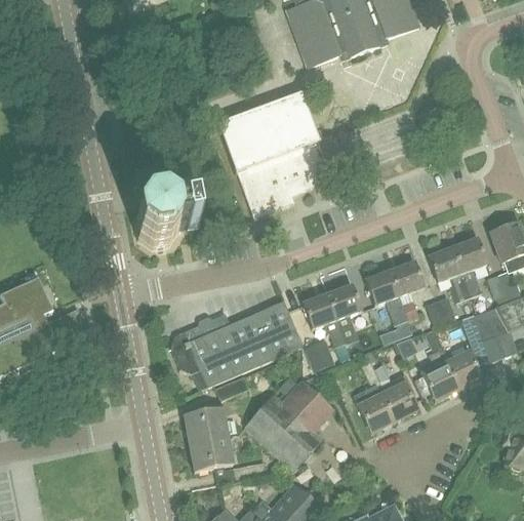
[(295,0),(296,7),(287,10),(308,67),(340,55),(341,59),(389,43),(387,38),(416,28),(419,27),(409,0),(295,0)]
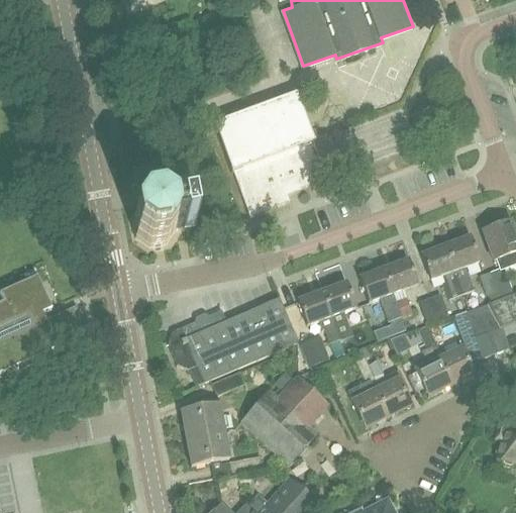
[(313,139),(315,139),(297,90),(214,120),(232,169),(233,169),(249,213),(290,199),(287,191),(327,177),(313,139)]
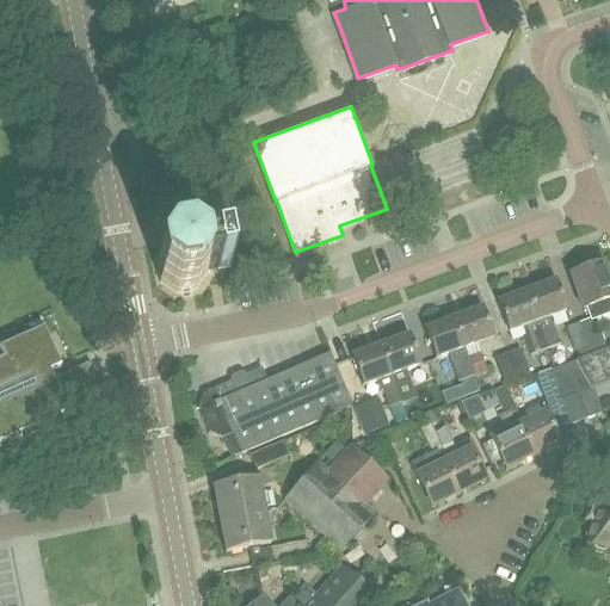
[(208,270),(208,269),(217,267),(217,269),(232,266),(227,242),(214,245),(215,252),(205,254),(205,249),(189,237),(168,241),(156,257),(160,277),(176,289),(196,285),(208,270)]
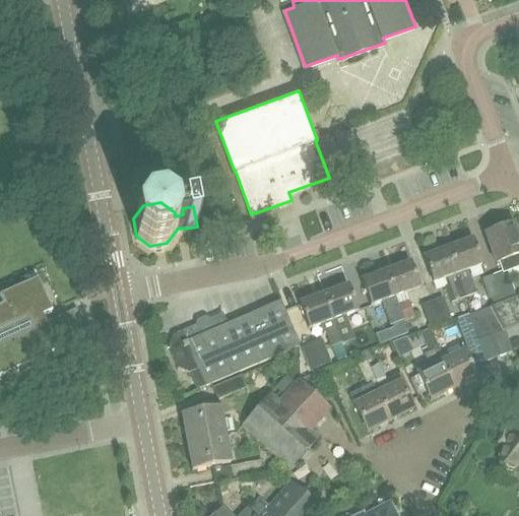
[(493,272),(502,296),(515,291),(514,286),(508,268),(518,263),(518,238),(512,221),(485,232),(497,260),(499,259),(503,268),(493,272)]
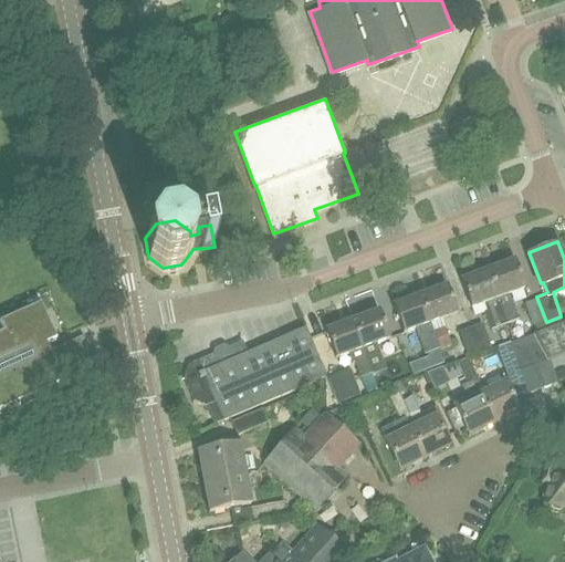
[(489,267),(508,320),(519,315),(510,290),(525,284),(515,257),(489,267)]
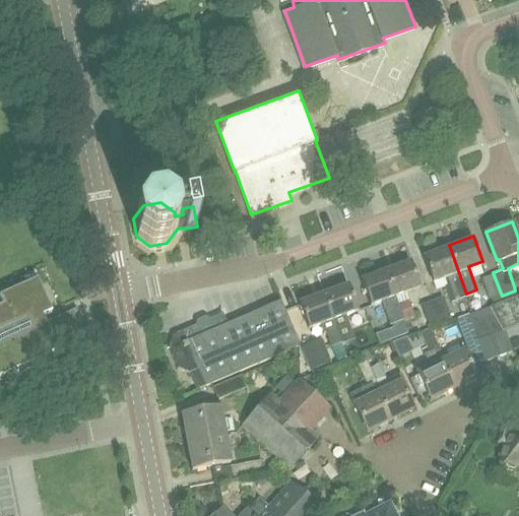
[(451,299),(466,294),(449,245),(424,254),(433,279),(445,274),(448,282),(446,283),(451,299)]
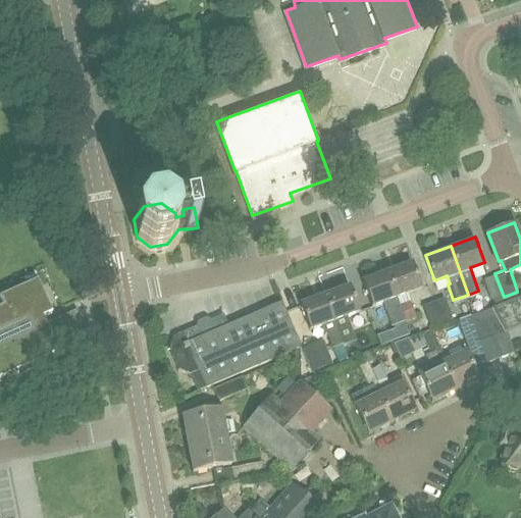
[(387,269),(397,295),(399,302),(401,301),(408,319),(417,316),(408,291),(422,285),(412,260),(387,269)]
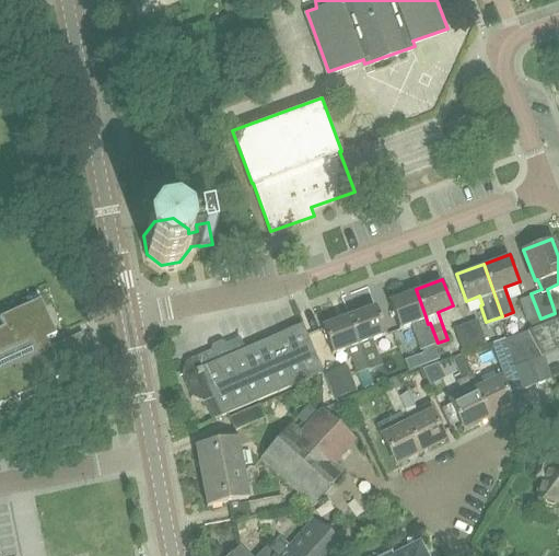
[(426,316),(416,289),(389,299),(399,326),(426,316)]
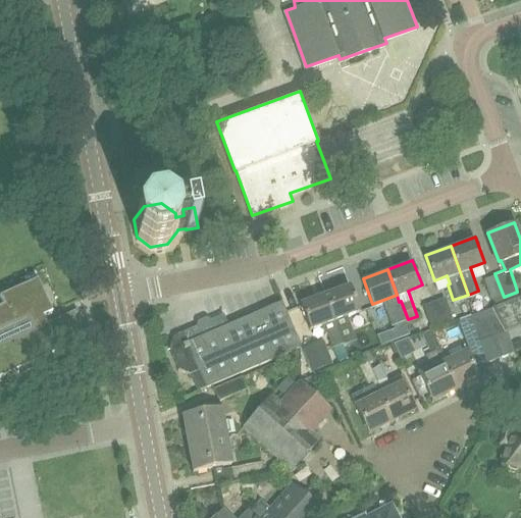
[(493,301),(504,297),(495,273),(484,276),(491,297),(493,301)]
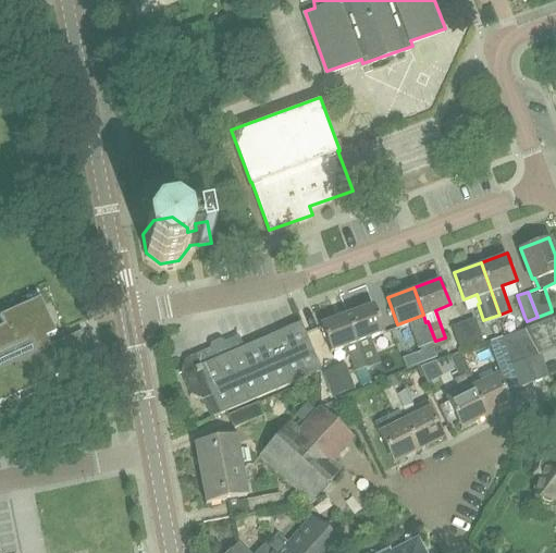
[(0,401),(19,392),(21,397),(36,391),(39,398),(91,375),(82,327),(48,342),(45,334),(56,330),(39,295),(0,312),(0,316),(3,323),(0,324),(0,401)]
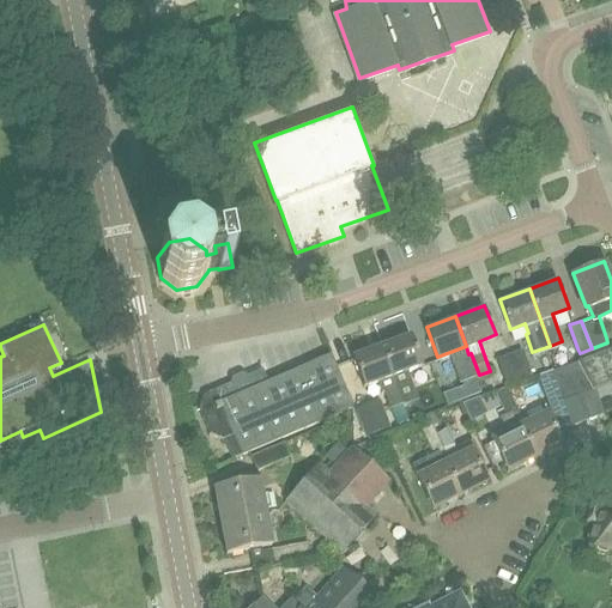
[(411,333),(382,342),(404,402),(416,397),(410,377),(411,377),(406,368),(422,362),(411,333)]
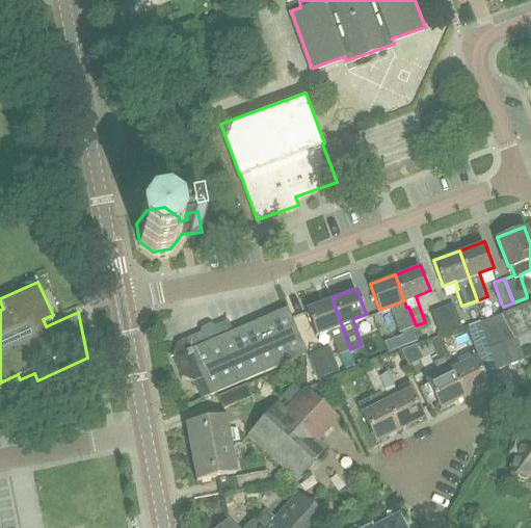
[(340,352),(350,349),(332,297),(307,307),(316,333),(329,327),(333,336),(334,336),(340,352)]
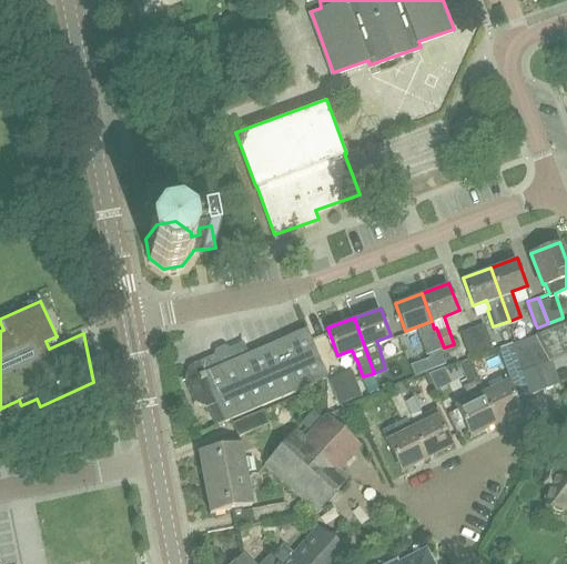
[(566,321),(565,322),(563,318),(548,323),(537,328),(538,331),(536,332),(550,358),(566,350),(566,321)]
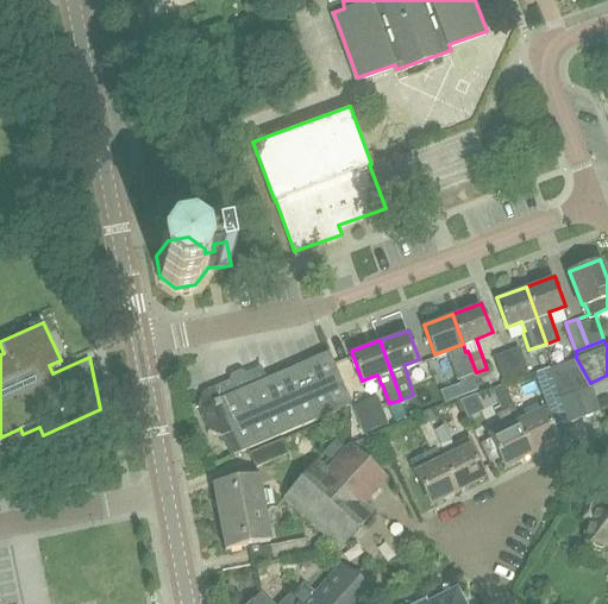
[(507,348),(516,373),(528,369),(519,344),(507,348)]
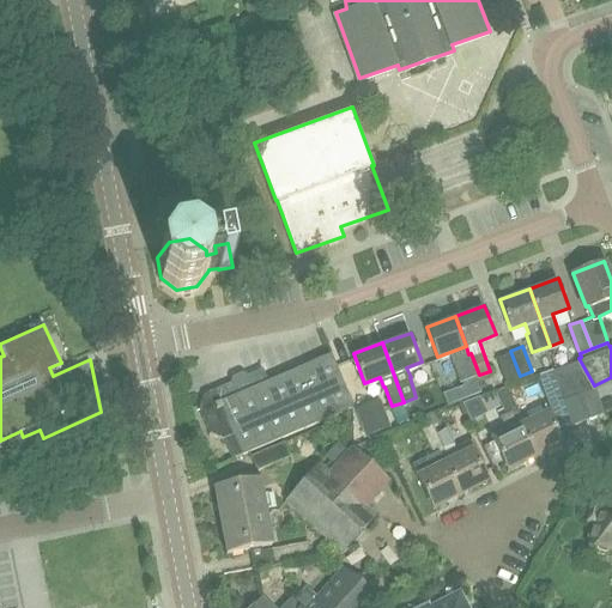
[(507,381),(520,376),(510,351),(497,354),(507,381)]
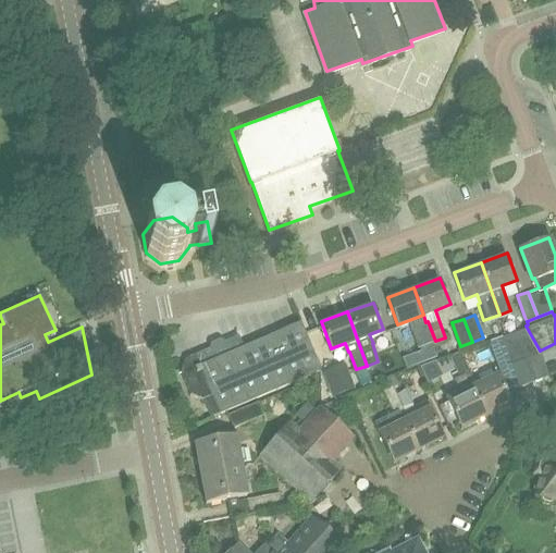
[(320,368),(300,321),(244,345),(238,333),(186,356),(181,368),(190,391),(204,396),(211,415),(320,368)]
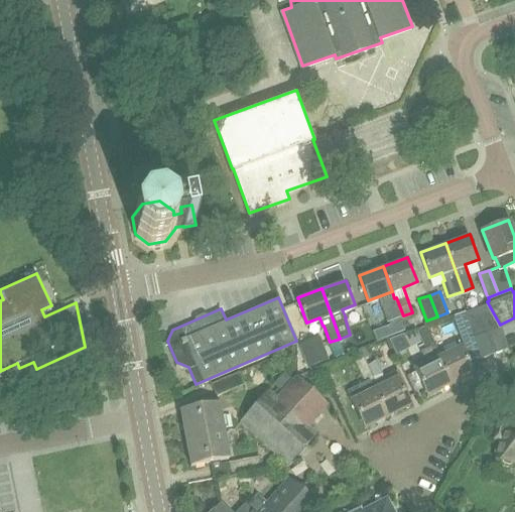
[(484,331),(500,325),(487,301),(475,306),(484,331)]
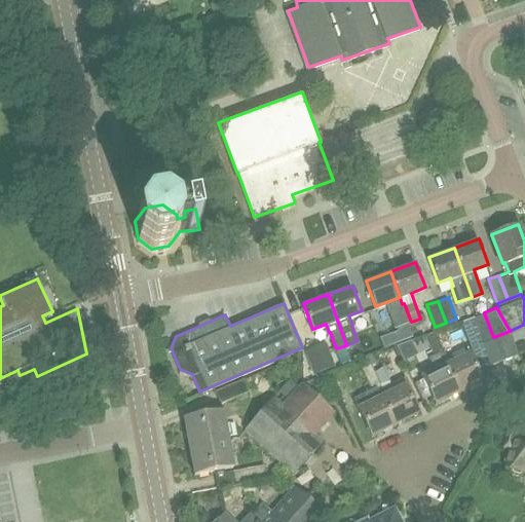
[(483,341),(493,337),(484,312),(473,317),(483,341)]
